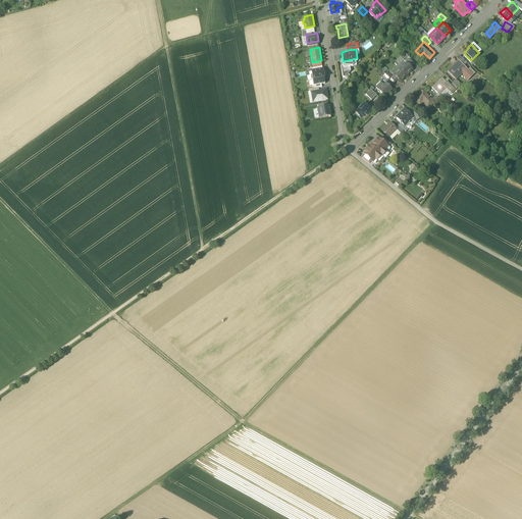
[(467,60),(459,53),(457,55),(459,58),(464,63),(467,60)]
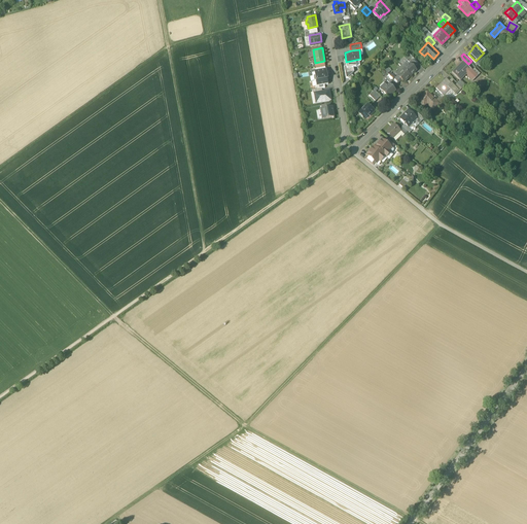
[(463,59),(452,70),(459,77),(466,70),(471,75),(470,76),(472,78),(478,73),(471,67),(468,64),(463,59)]
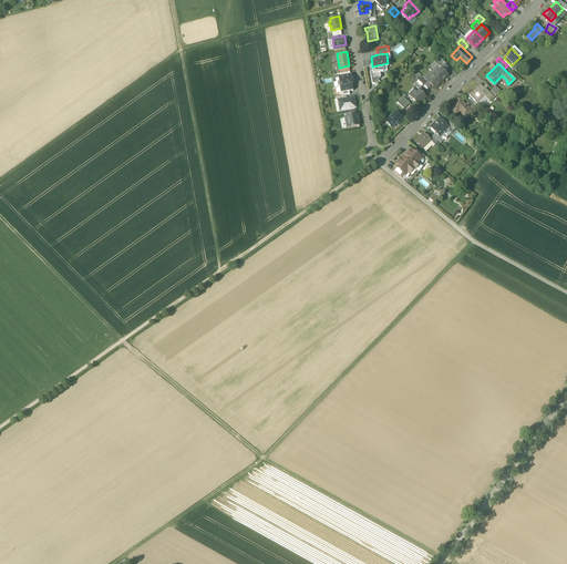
[(441,65),(434,72),(442,80),(449,73),(441,65)]
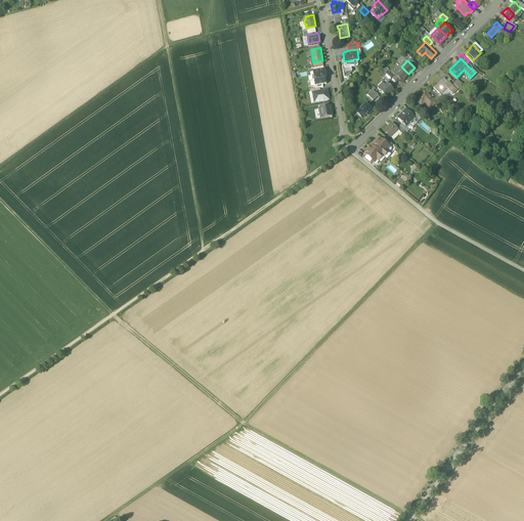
[(344,63),(342,63),(344,76),(346,75),(349,72),(352,70),(351,64),(345,66),(344,63)]
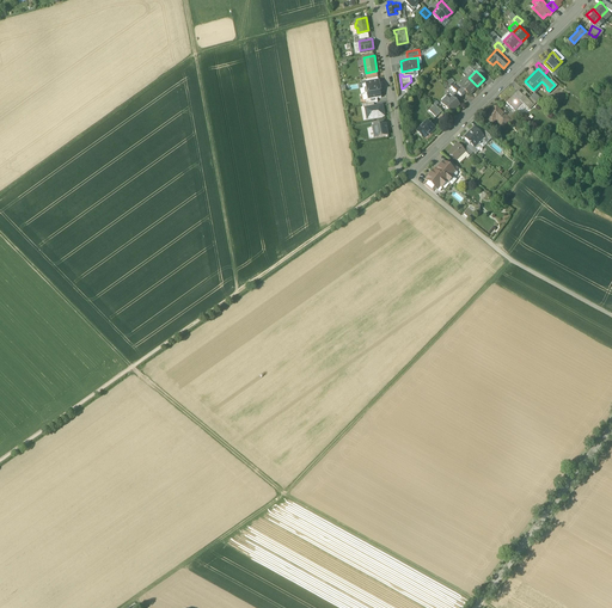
[(469,78),(461,85),(465,88),(470,93),(477,86),(469,78)]
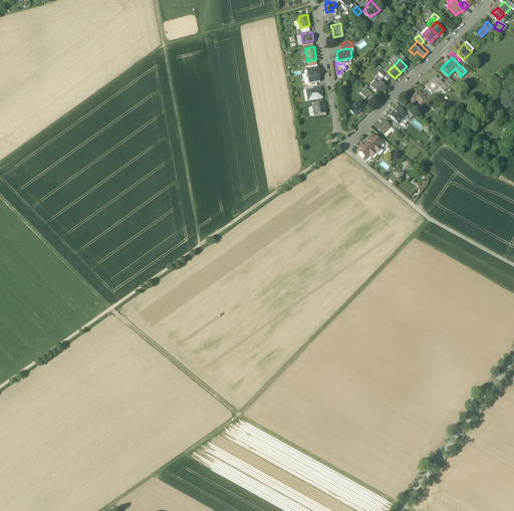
[(308,67),(307,68),(307,71),(308,75),(307,76),(308,81),(316,80),(320,79),(319,74),(318,74),(317,71),(318,71),(317,66),(308,67)]
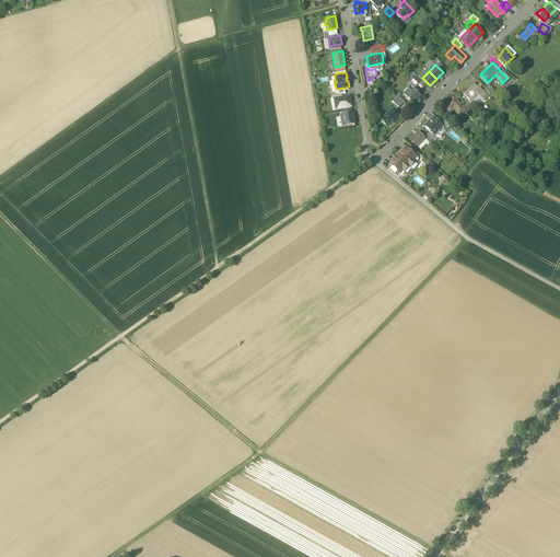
[(474,80),(463,91),(469,97),(471,100),(479,93),(483,97),(488,93),(483,89),(480,85),(479,85),(474,80)]
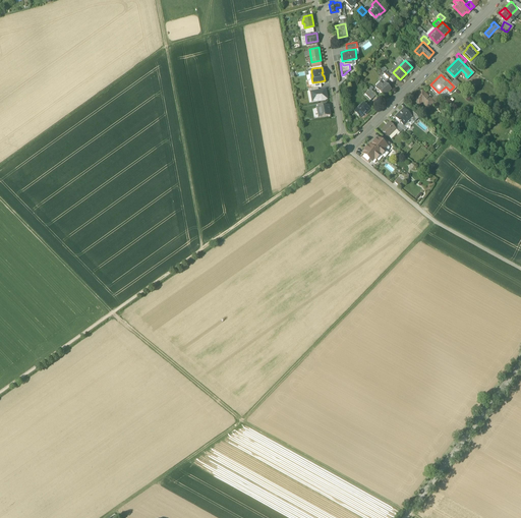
[(385,80),(378,88),(385,94),(391,87),(385,80)]
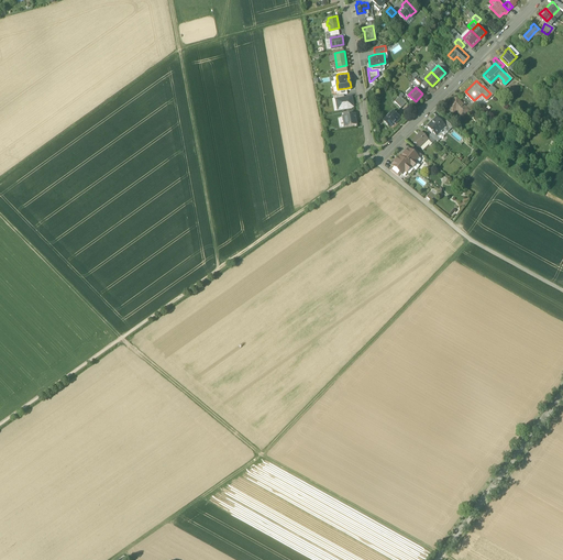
[(344,95),(335,97),(338,108),(354,105),(352,94),(344,95)]
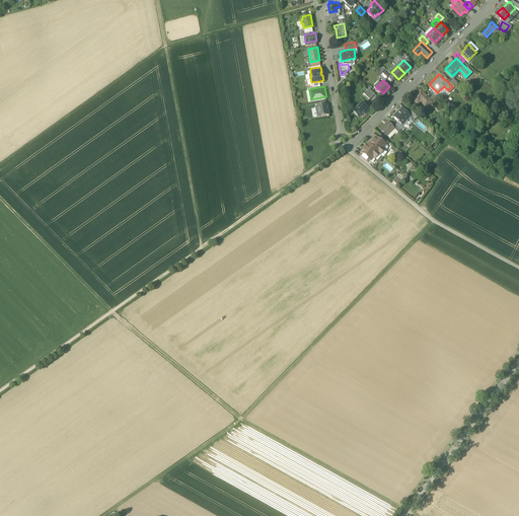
[(374,92),(368,86),(366,88),(372,94),(374,92)]
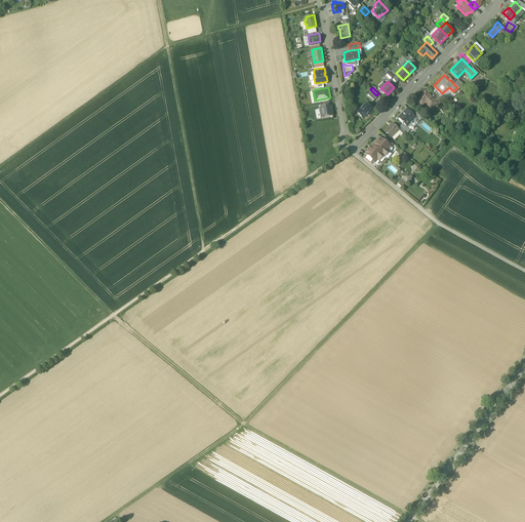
[(376,95),(370,89),(368,92),(374,98),(376,95)]
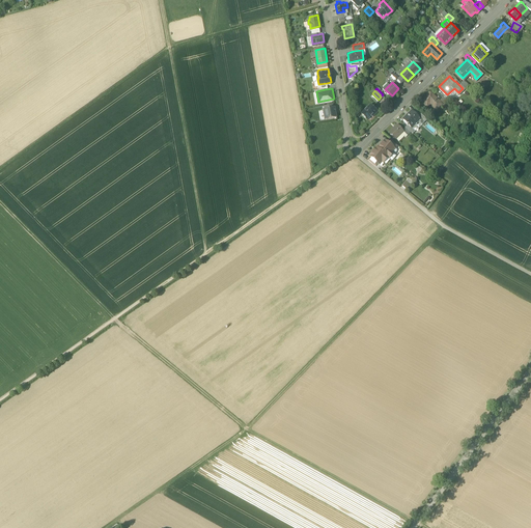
[(439,99),(430,90),(421,100),(426,104),(428,102),(436,109),(442,103),(439,99)]
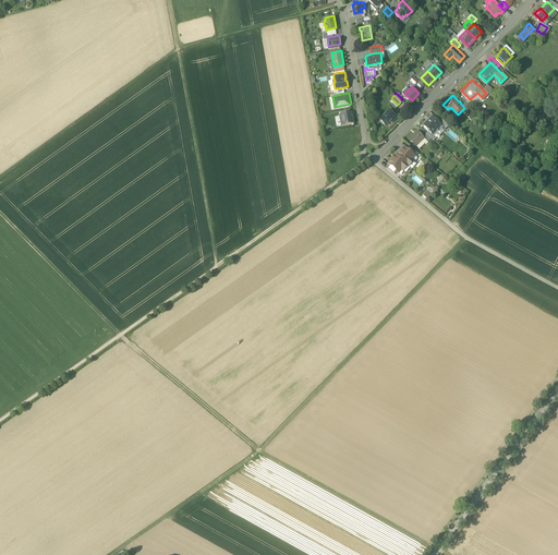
[(471,104),(465,99),(461,104),(464,108),(465,109),(471,104)]
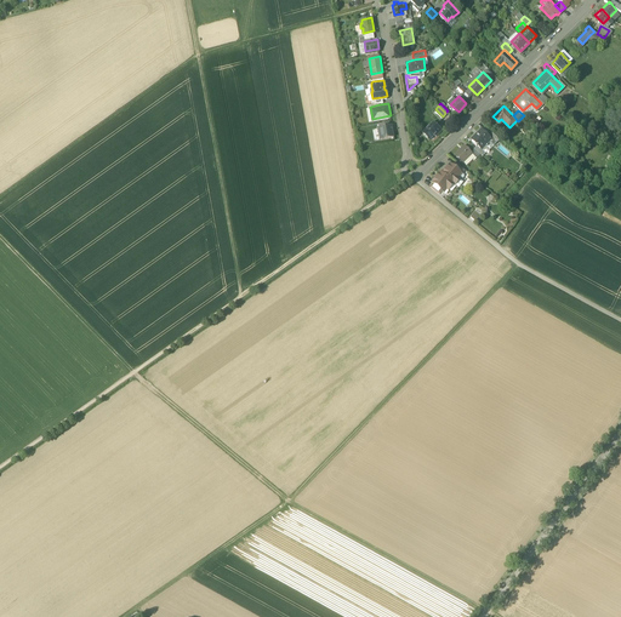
[(433,120),(426,126),(427,127),(423,131),(429,137),(436,130),(438,131),(442,127),(439,124),(438,125),(433,120)]
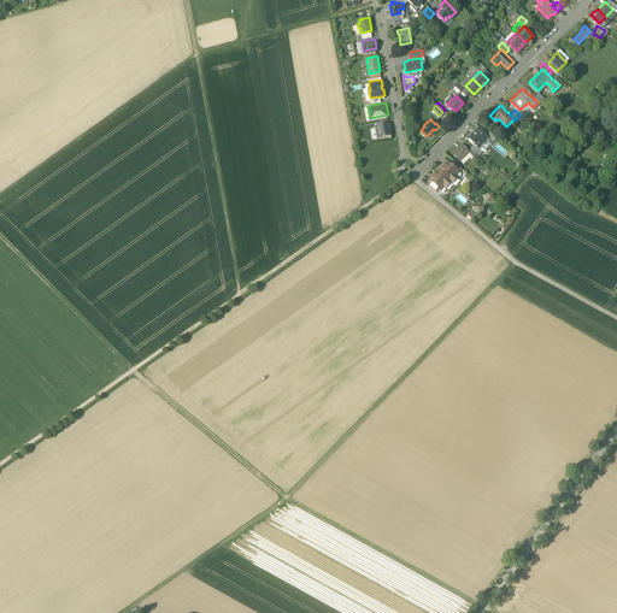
[(377,124),(375,124),(377,136),(391,134),(389,122),(387,122),(377,124)]
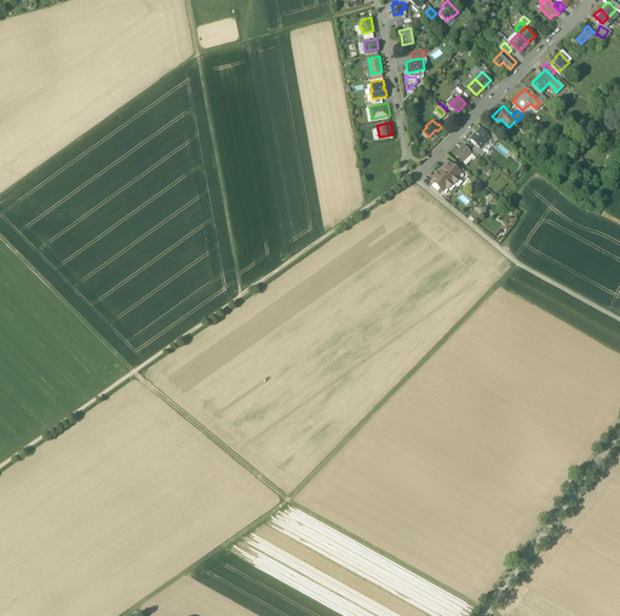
[(481,126),(477,130),(477,131),(471,137),(476,143),(480,147),(484,142),(491,136),(484,130),(481,126)]
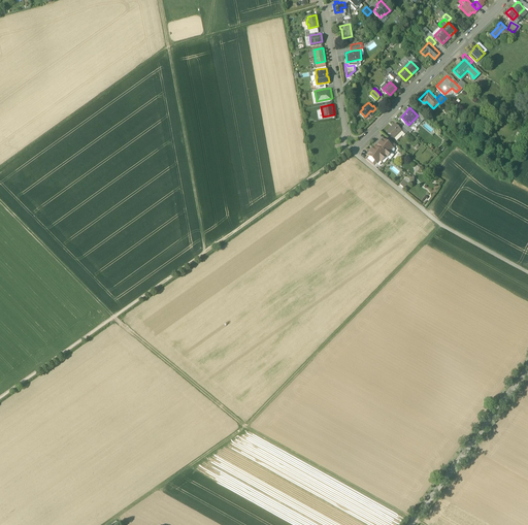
[(395,122),(387,130),(393,136),(401,129),(400,127),(395,122)]
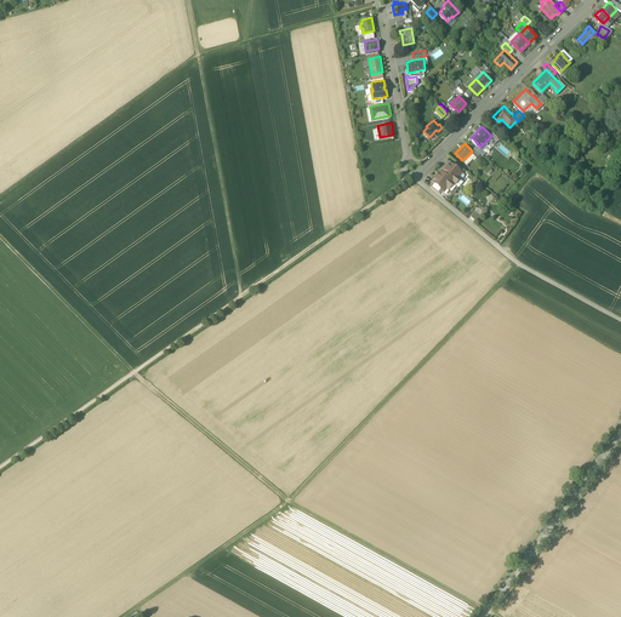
[(480,147),(477,143),(474,147),(480,152),(482,153),(485,150),(480,147)]
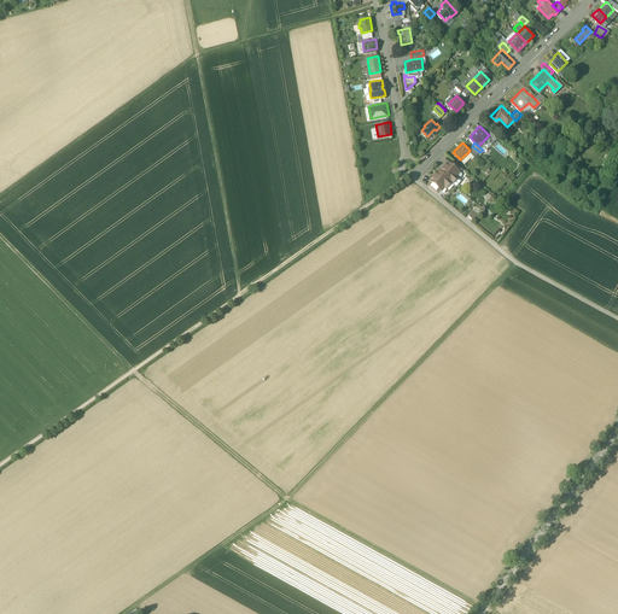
[(462,167),(453,158),(450,162),(458,168),(460,170),(462,167)]
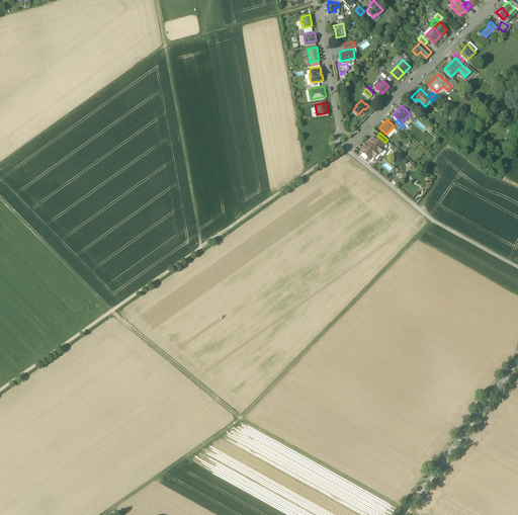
[(377,136),(375,135),(372,139),(373,140),(369,144),(378,151),(379,152),(383,147),(380,145),(383,141),(377,136)]
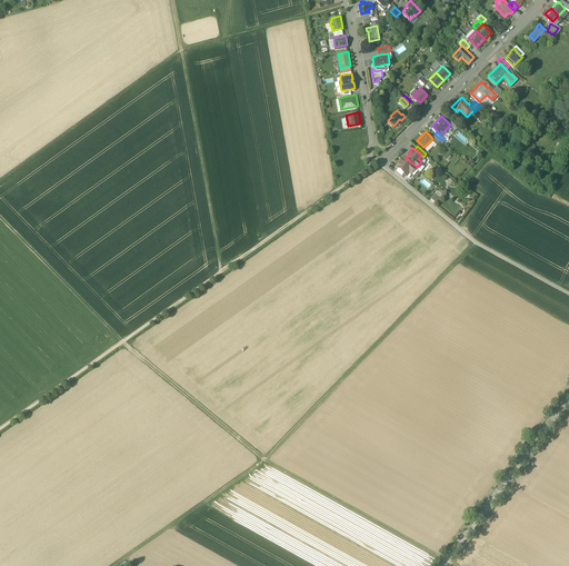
[(405,157),(400,161),(399,160),(396,165),(397,166),(405,172),(407,168),(411,171),(416,166),(406,158),(405,157)]
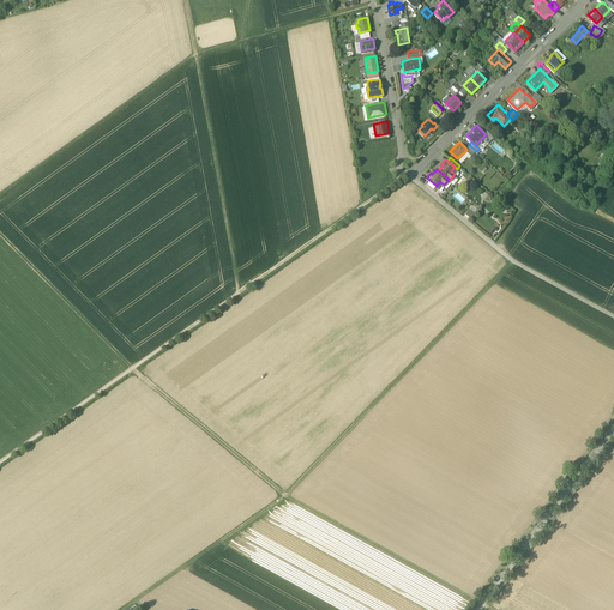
[(437,186),(428,179),(426,182),(435,191),(438,187),(435,186),(437,186)]
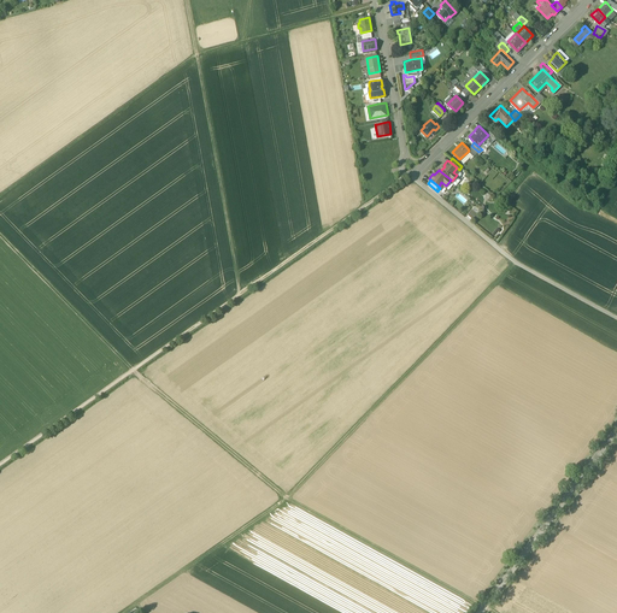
[(477,212),(471,207),(466,212),(472,217),(477,212)]
